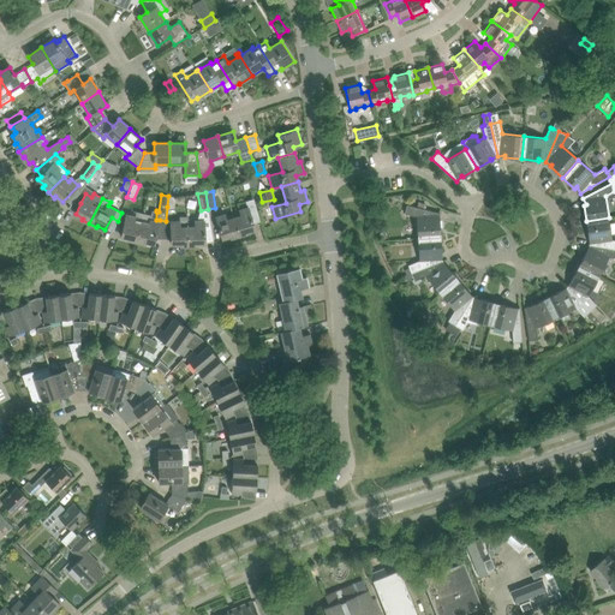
[(240,215),(233,216),(239,236),(246,234),(246,232),(255,230),(254,224),(261,221),(254,199),(246,202),(248,208),(239,210),(240,215)]
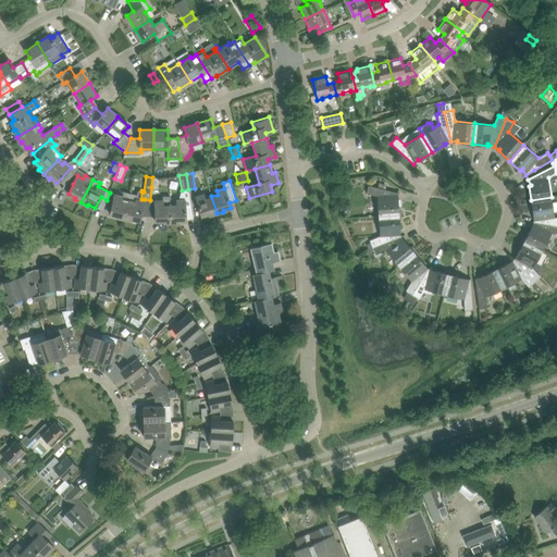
[(376,196),(379,217),(399,215),(398,200),(396,200),(398,193),(387,190),(369,185),(367,194),(376,196)]
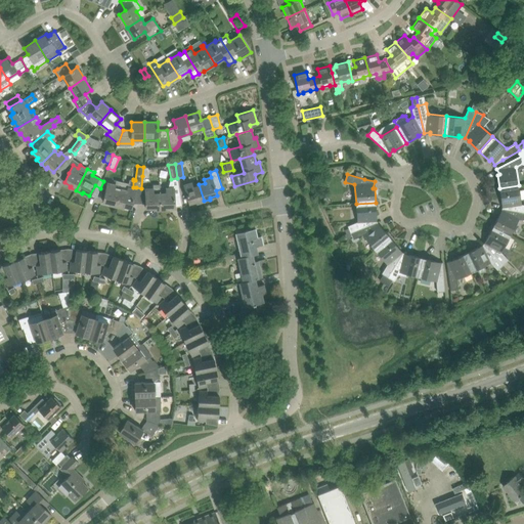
[(124,207),(131,208),(136,187),(133,187),(133,180),(129,179),(127,187),(122,186),(117,207),(124,208),(124,207)]
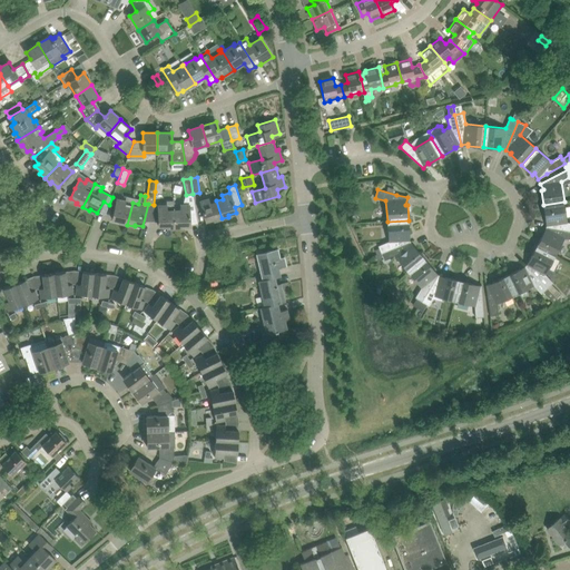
[(200,200),(203,210),(206,222),(214,219),(215,220),(222,218),(216,200),(209,203),(208,198),(200,200)]
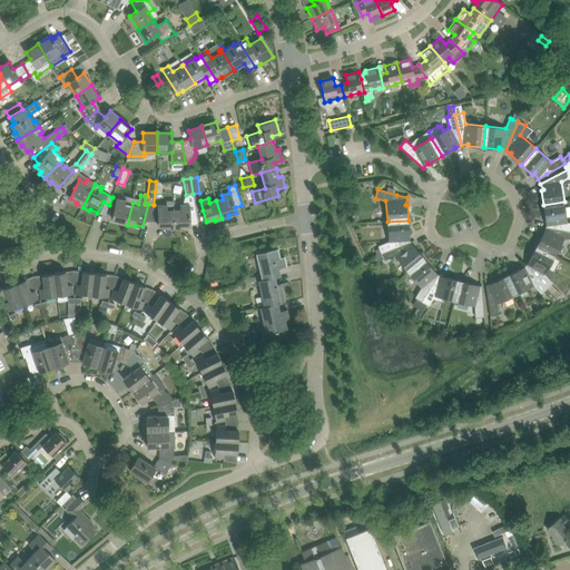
[(127,225),(133,203),(117,199),(112,219),(120,222),(120,223),(127,225)]
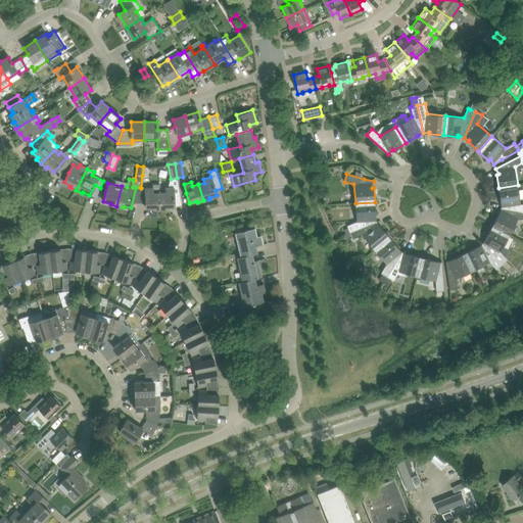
[(518,185),(498,188),(501,202),(502,202),(501,208),(522,211),(522,204),(520,204),(518,185)]
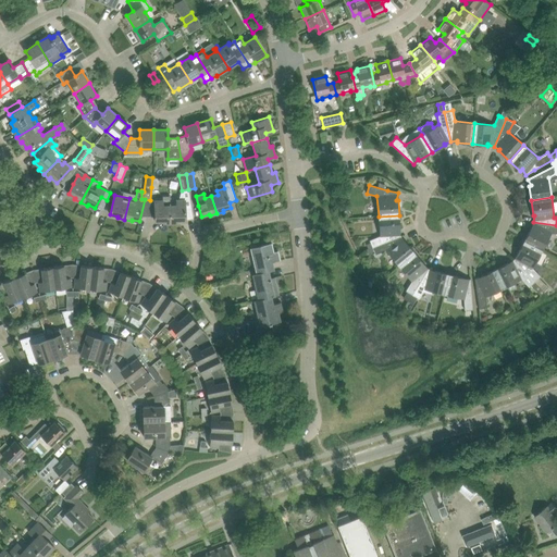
[(155,201),(155,210),(156,221),(163,221),(163,223),(171,223),(170,202),(163,203),(163,200),(155,201)]
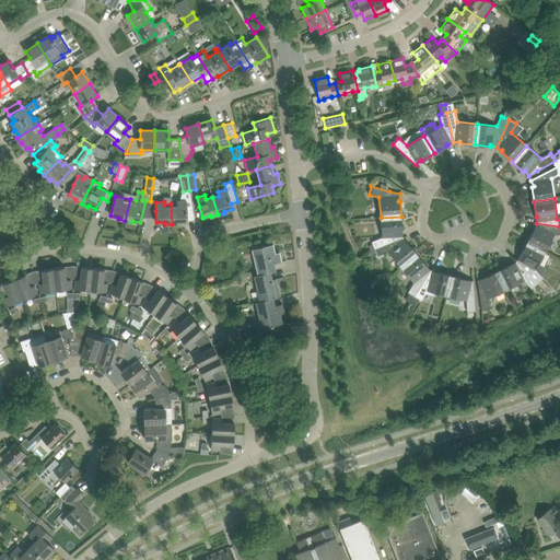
[(177,203),(171,203),(172,224),(178,224),(178,222),(187,221),(186,201),(177,201),(177,203)]
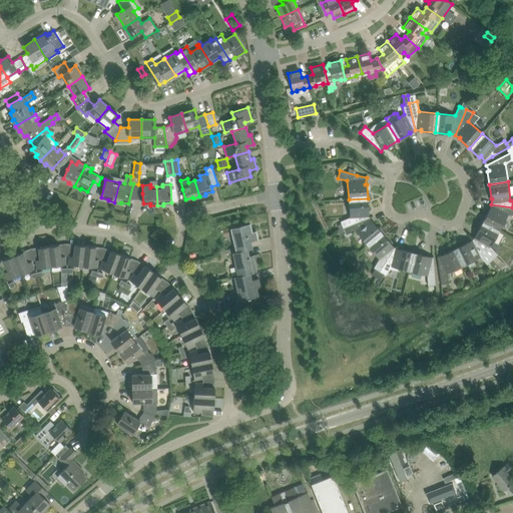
[(339,229),(343,228),(369,217),(367,211),(369,211),(368,198),(349,199),(350,217),(341,221),(342,223),(338,225),(339,229)]
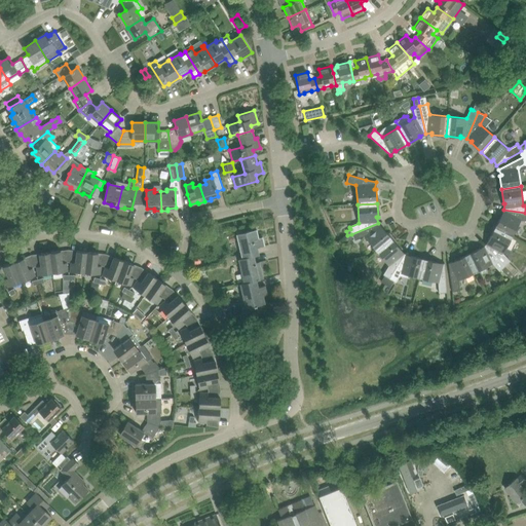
[(501,215),(494,227),(512,236),(521,220),(525,220),(525,213),(503,210),(502,216),(501,215)]
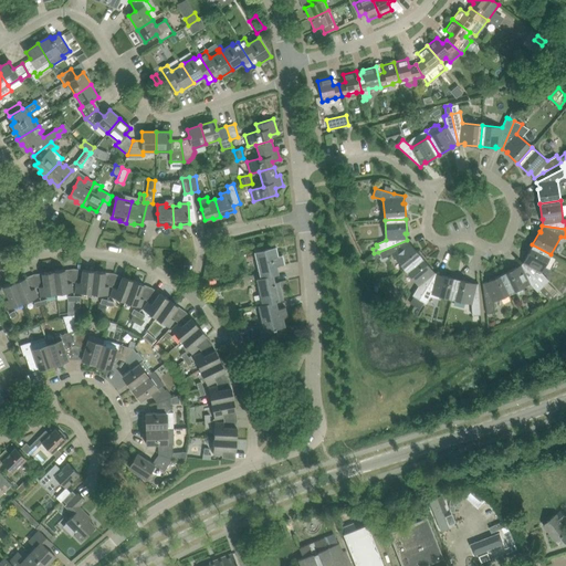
[(407,240),(378,252),(374,253),(373,253),(374,258),(376,259),(379,258),(380,260),(381,260),(383,261),(384,261),(385,261),(388,258),(388,257),(391,254),(405,270),(421,257),(411,245),(410,247),(407,240)]
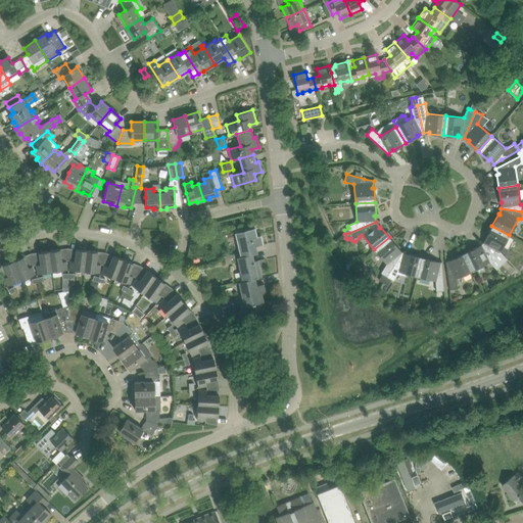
[(486,239),(482,244),(503,265),(512,274),(515,271),(506,260),(508,259),(501,251),(509,235),(491,226),(485,239),(486,239)]
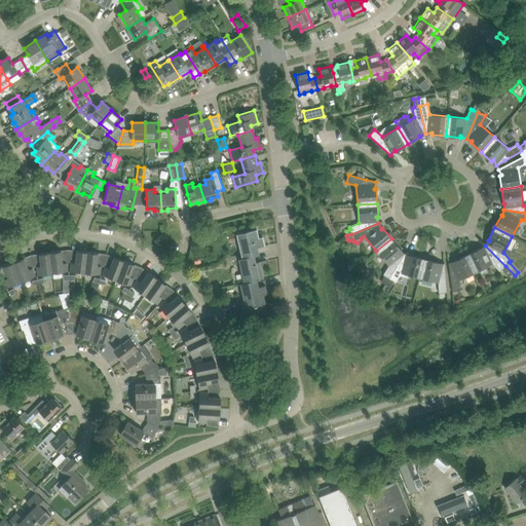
[(236,234),(238,245),(242,258),(254,256),(259,255),(257,248),(264,246),(262,237),(258,238),(257,229),(236,234)]
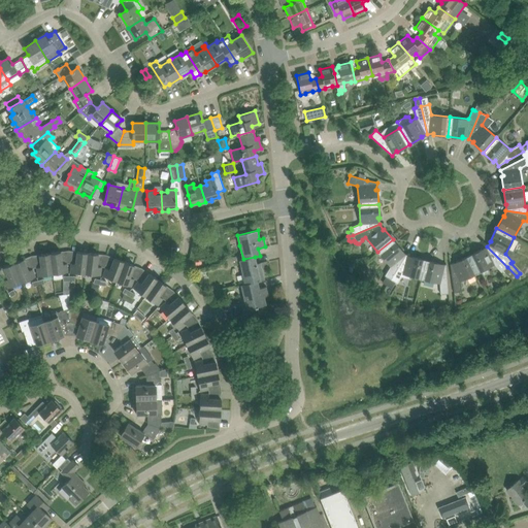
[(393,239),(377,252),(390,266),(385,275),(386,276),(382,283),(387,286),(391,279),(406,255),(401,253),(402,251),(393,239)]
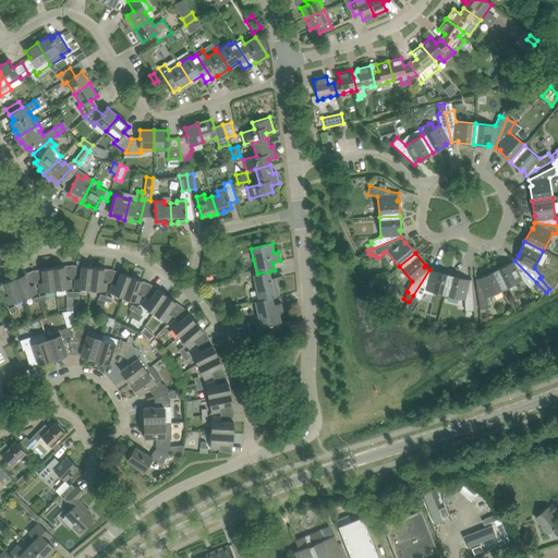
[(509,264),(496,270),(505,289),(522,280),(530,288),(532,286),(542,295),(546,292),(536,282),(514,261),(510,265),(509,264)]
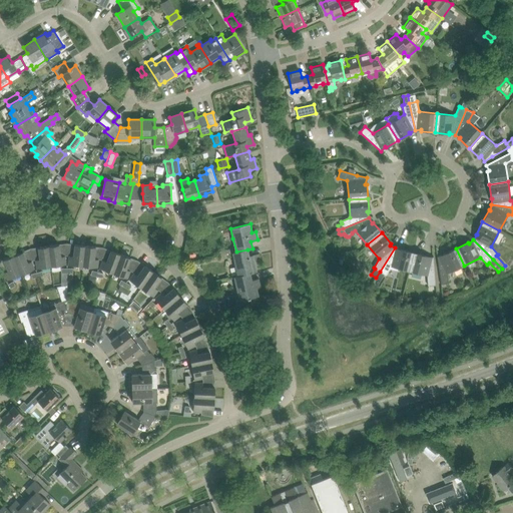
[(59,244),(48,245),(51,267),(66,265),(64,257),(60,257),(59,244)]
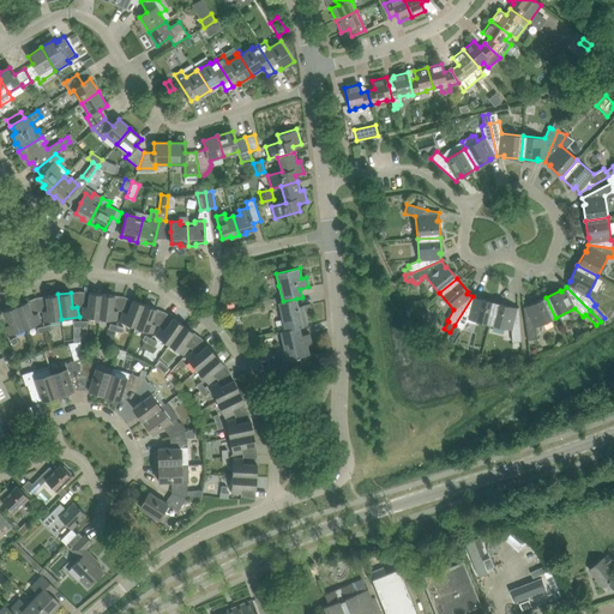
[(90,293),(88,305),(88,307),(83,306),(82,315),(100,318),(102,294),(90,293)]
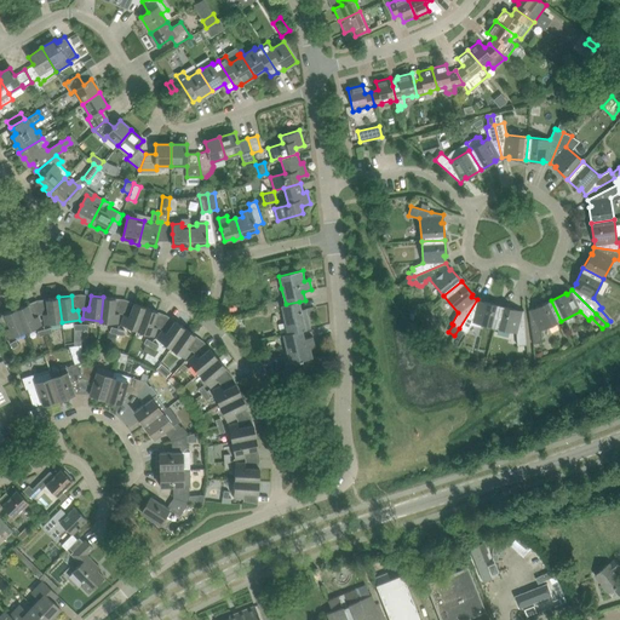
[(46,299),(47,311),(49,314),(44,315),(45,325),(62,322),(58,297),(46,299)]
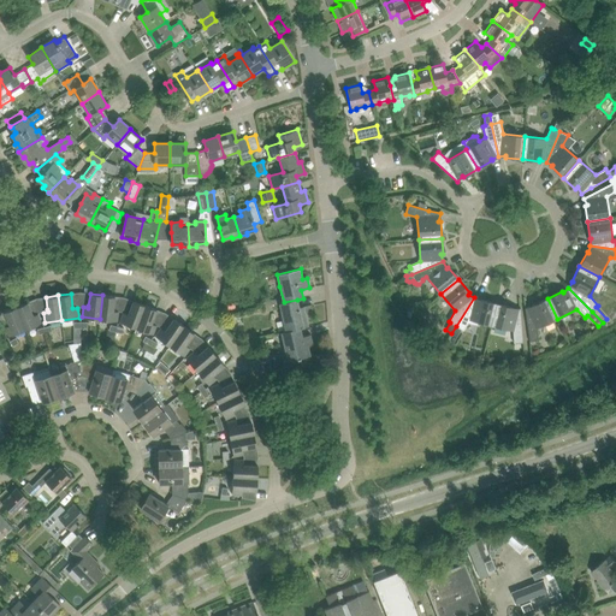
[(102,295),(100,319),(117,321),(118,312),(113,311),(114,296),(102,295)]
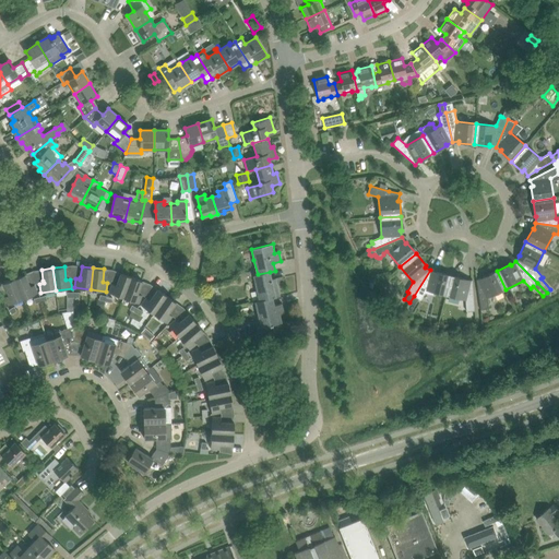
[(414,296),(409,302),(415,306),(419,298),(420,299),(425,293),(433,295),(435,293),(445,295),(451,275),(437,272),(436,274),(430,270),(414,296)]
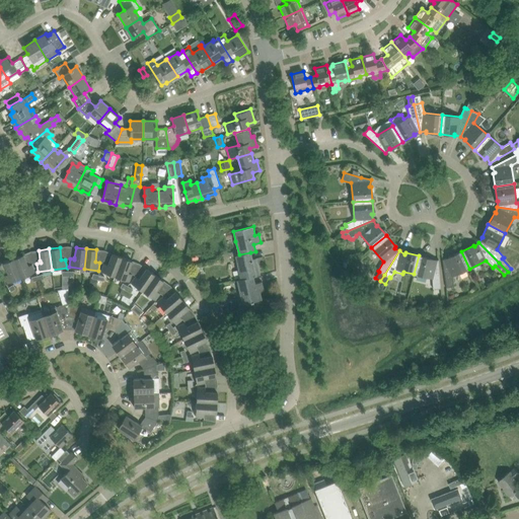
[(442,260),(444,270),(446,288),(454,287),(452,277),(469,269),(461,251),(448,257),(449,260),(442,260)]
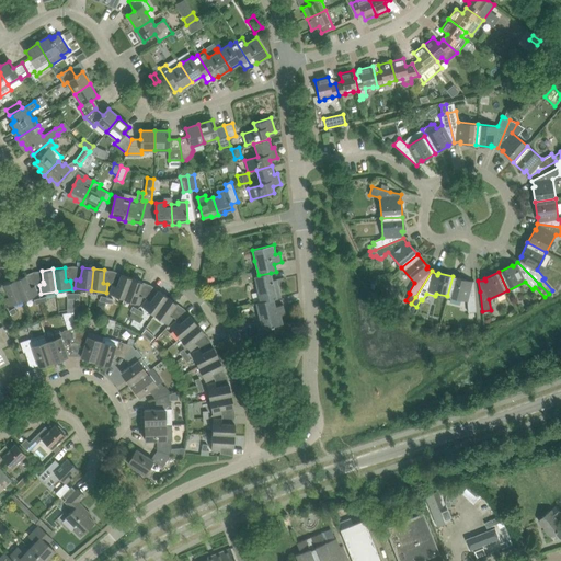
[(205,274),(206,282),(215,281),(214,273),(205,274)]
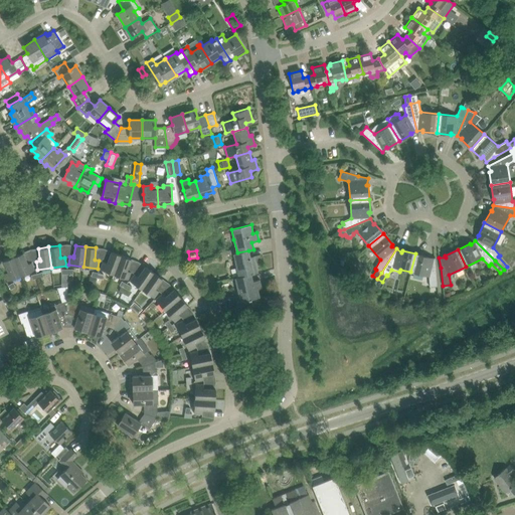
[(248,250),(237,252),(232,254),(237,278),(251,275),(259,273),(254,256),(250,258),(248,250)]
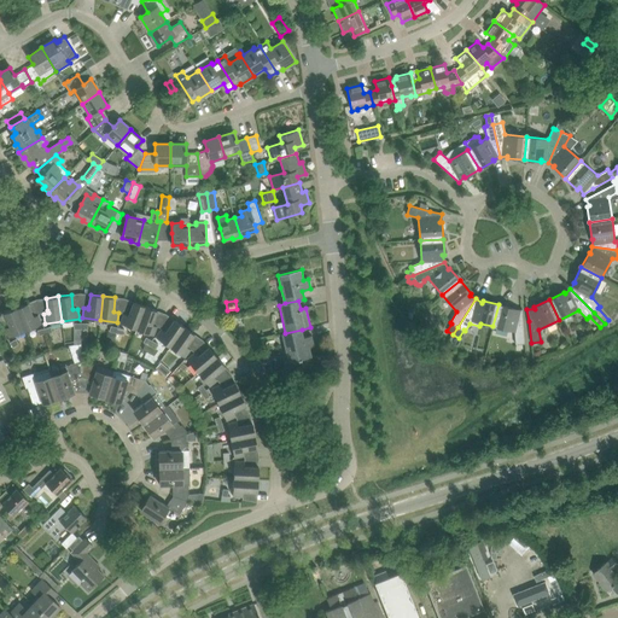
[(134,302),(129,313),(128,315),(124,314),(121,324),(136,330),(145,307),(134,302)]
